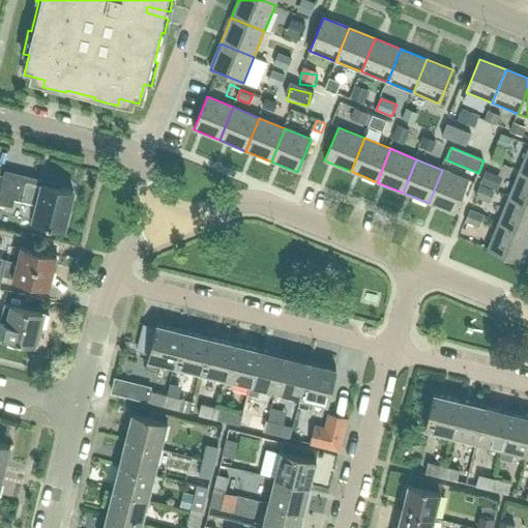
[(442,170),(429,203),(455,213),(468,180),(442,170)]
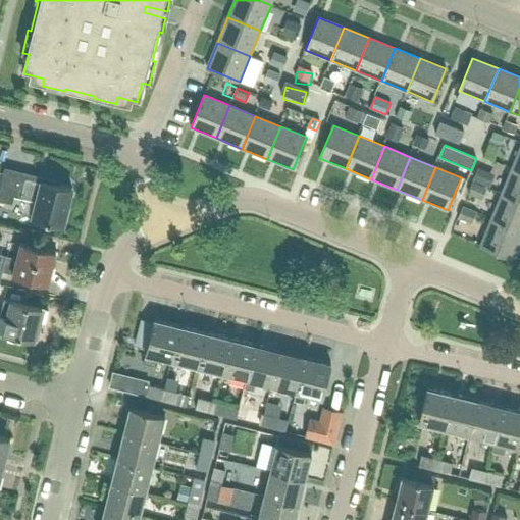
[(519,172),(512,169),(502,195),(519,202),(519,172)]
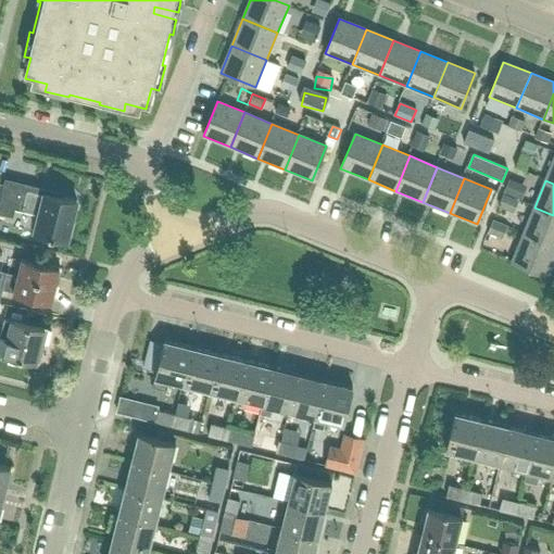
[(0,205),(0,214),(14,217),(15,210),(38,215),(34,233),(68,241),(78,201),(5,184),(0,205)]
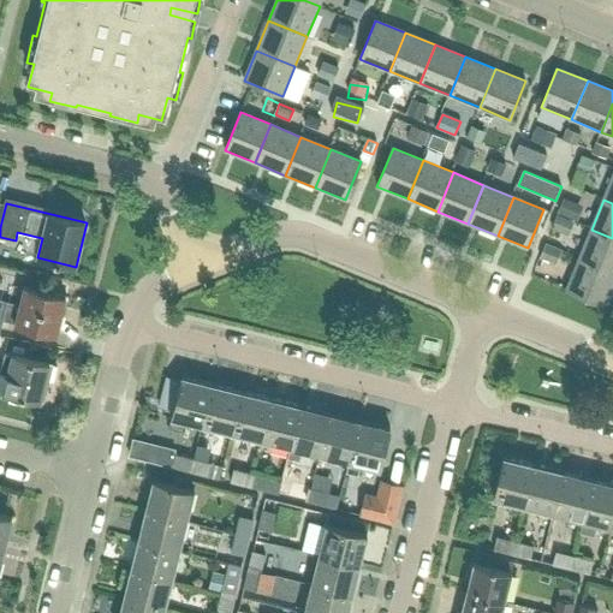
[(554,225),(552,247),(577,249),(581,227),(554,225)]
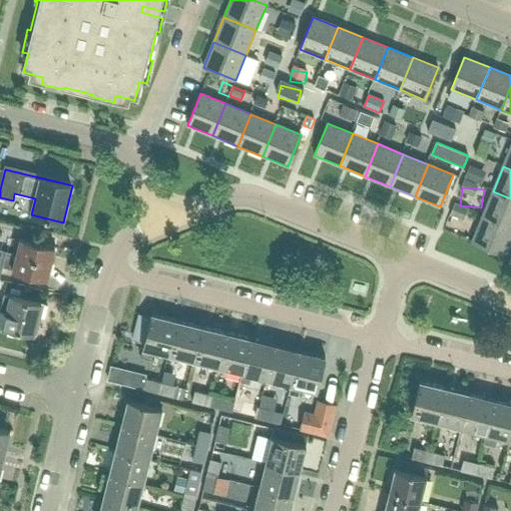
[(482,216),(510,227),(510,198),(493,191),(482,216)]
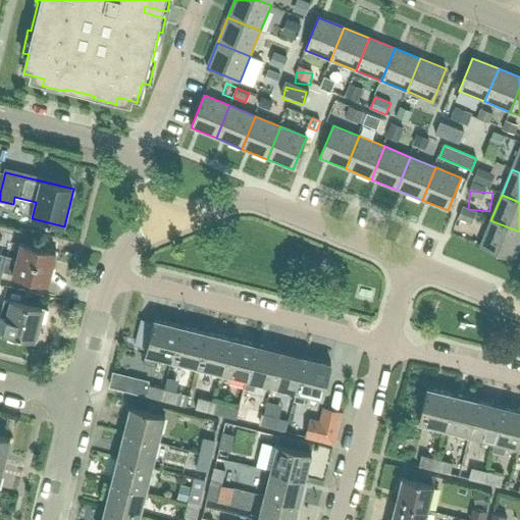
[(478,238),(480,218),(459,216),(457,236),(478,238)]
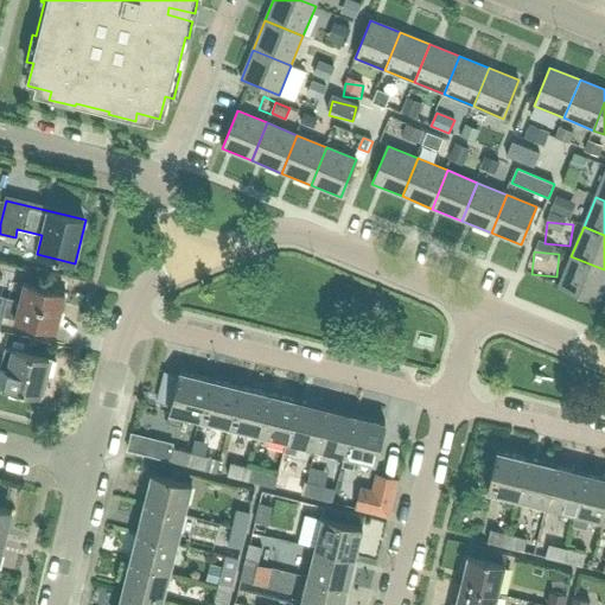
[(597,301),(604,282),(604,269),(571,256),(559,286),(597,301)]
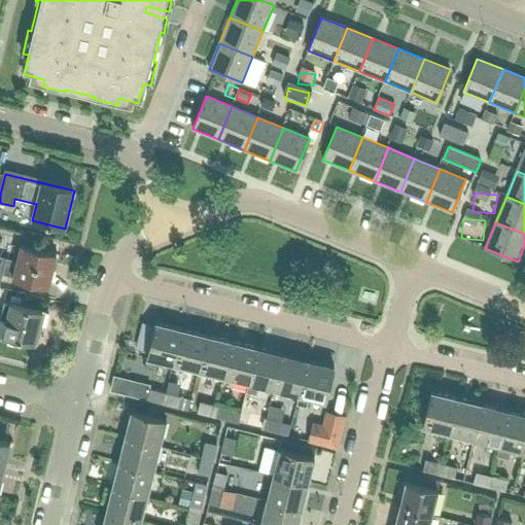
[(0,249),(8,252),(13,234),(0,230),(0,249)]
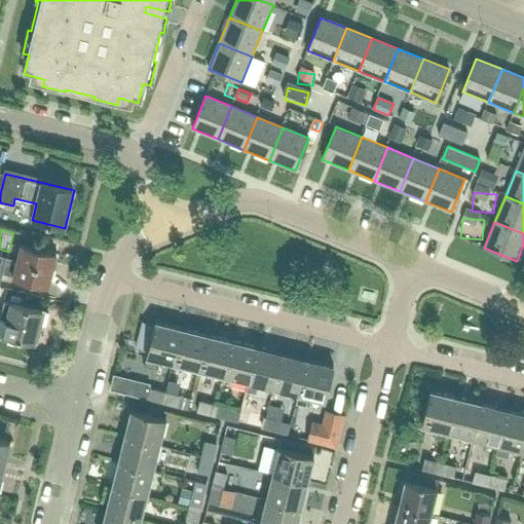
[(0,286),(3,274),(49,286),(57,255),(21,246),(16,261),(0,257),(0,286)]
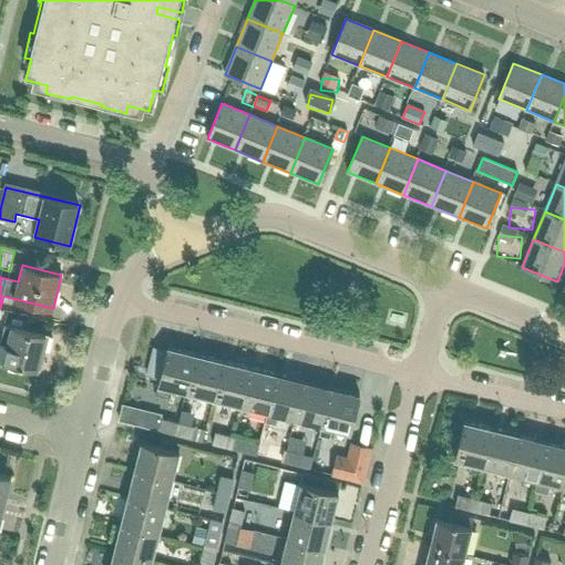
[(50,338),(45,337),(45,336),(7,326),(0,351),(0,356),(4,358),(3,361),(38,370),(42,351),(45,351),(50,338)]
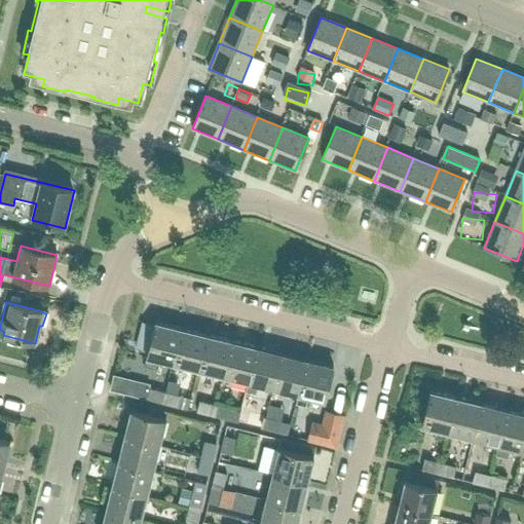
[(173,364),(182,329),(155,322),(145,366),(156,369),(158,360),(173,364)]
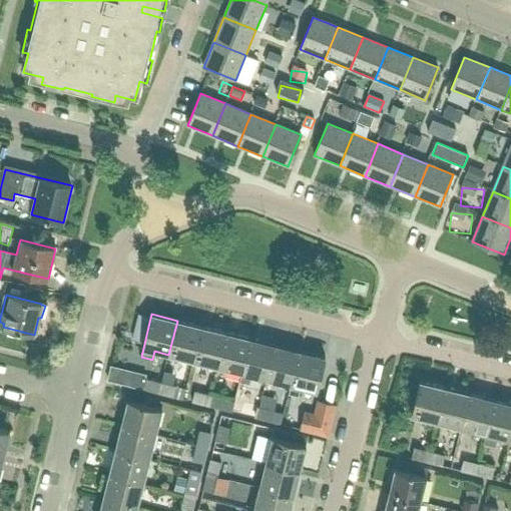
[(193,361),(202,327),(177,321),(168,355),(193,361)]
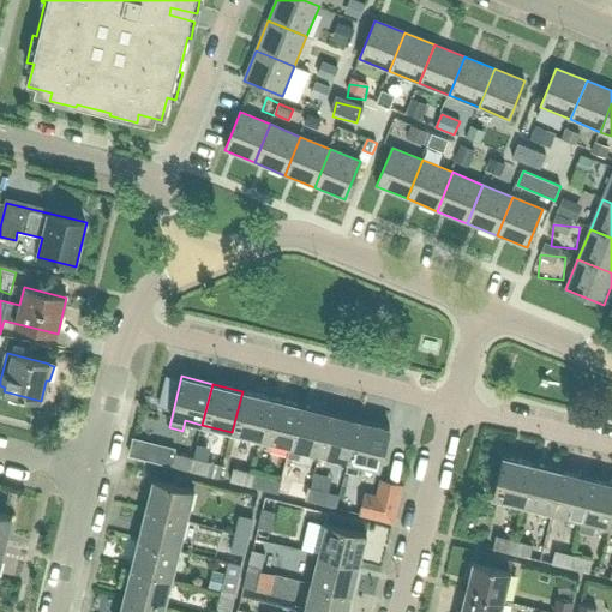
[(243,391),(232,432),(262,439),(271,399),(243,391)]
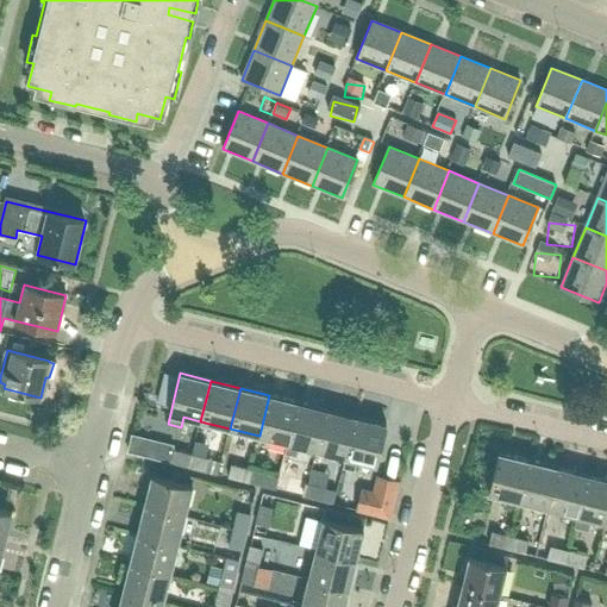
[(288,443),(298,402),(269,395),(260,436),(288,443)]
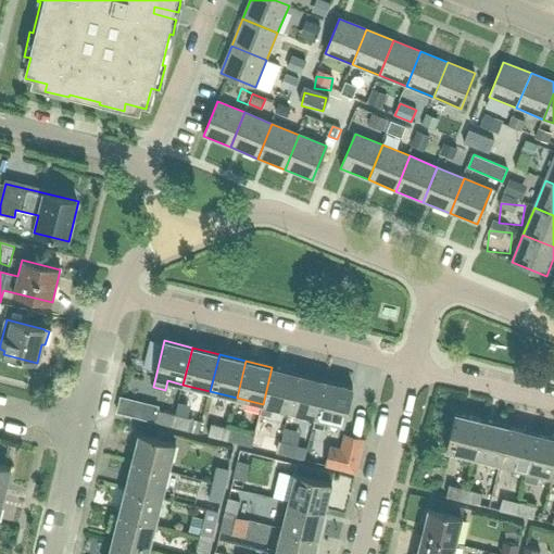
[(289,411),(299,374),(272,367),(263,404),(289,411)]
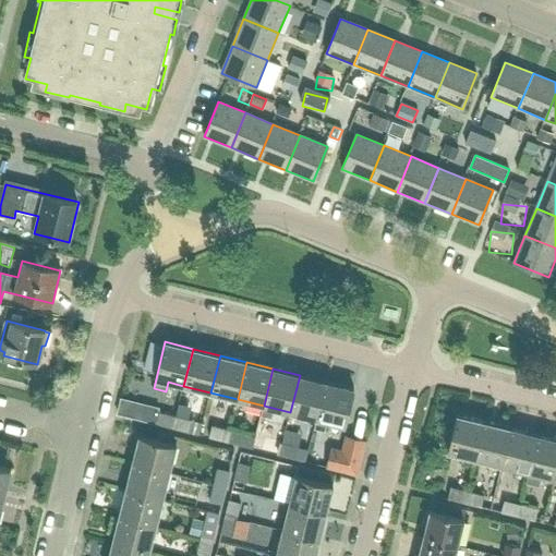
[(300,375),(290,412),(317,419),(327,382),(300,375)]
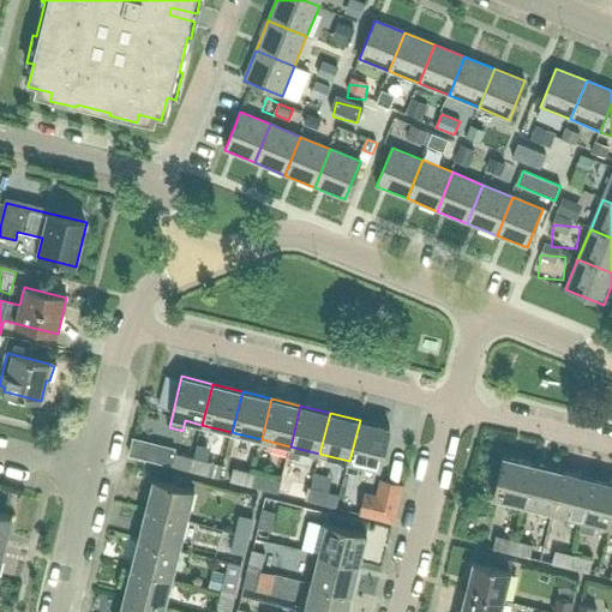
[(360,420),(349,461),(379,469),(390,427),(360,420)]
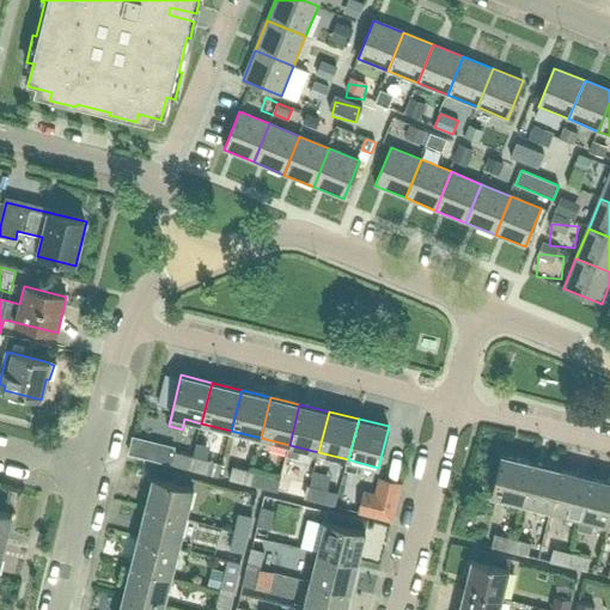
[(175,449),(134,439),(130,455),(171,465),(175,452),(175,449)]
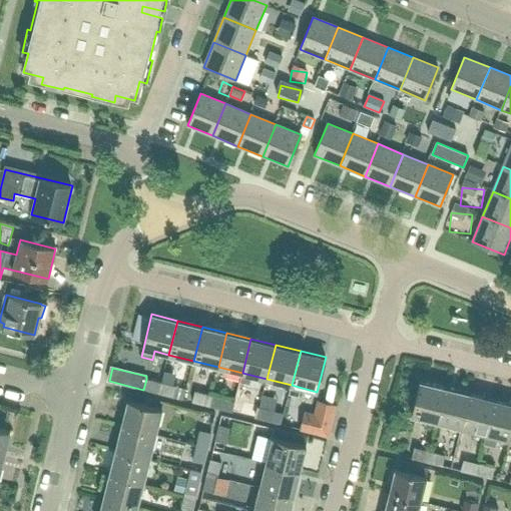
[(158,395),(161,383),(146,379),(143,390),(143,391),(158,395)]
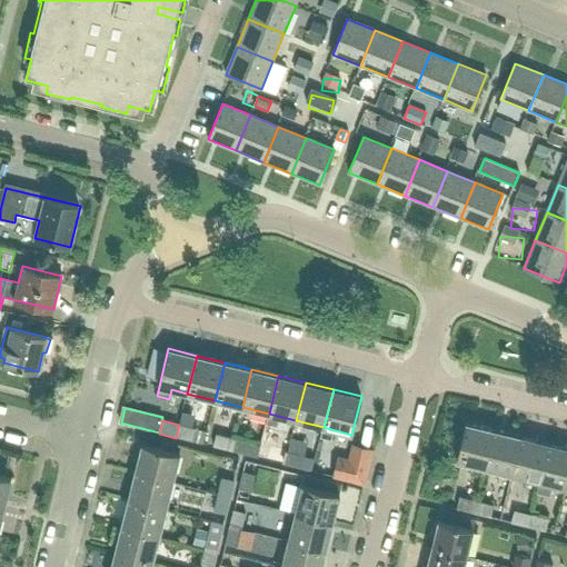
[(485,468),(494,430),(466,423),(457,461),(485,468)]
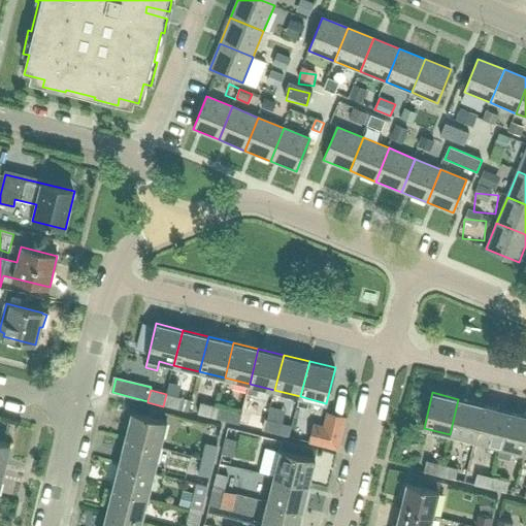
[(179,411),(179,409),(183,398),(166,394),(163,406),(179,411)]
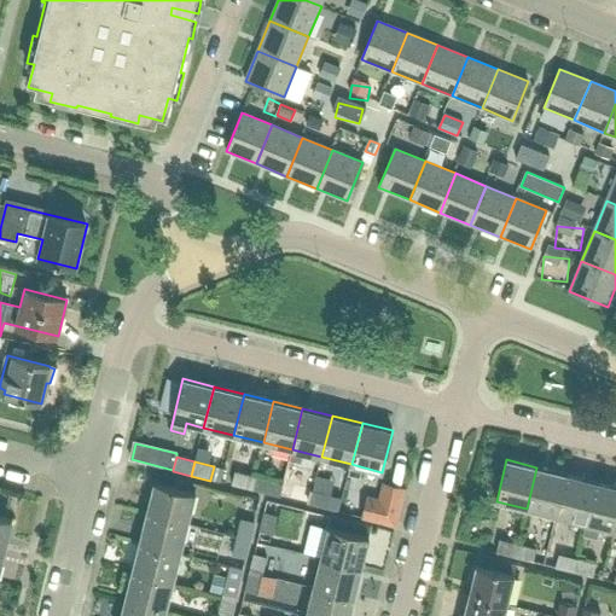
[(568,475),(536,468),(527,509),(557,516),(568,475)]
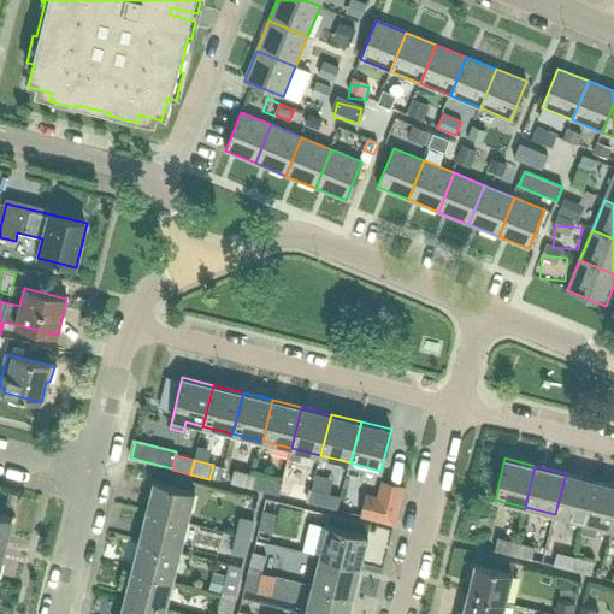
[(231,484),(249,489),(253,474),(235,470),(231,484)]
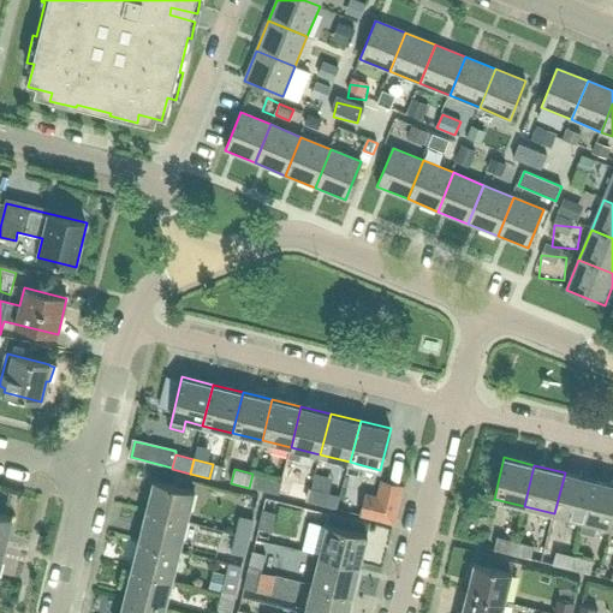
[(565,472),(554,513),(584,521),(595,480),(565,472)]
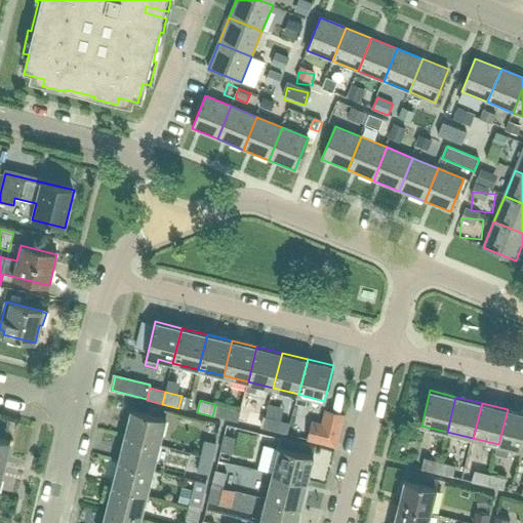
[(238,423),(241,410),(215,404),(212,416),(238,423)]
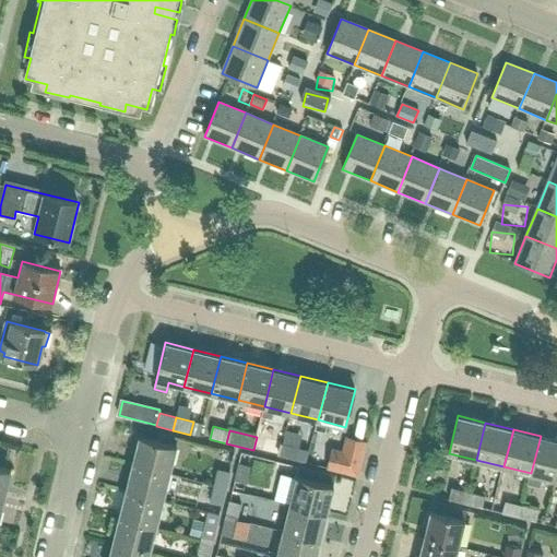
[(331,448),(327,470),(357,477),(367,441),(345,436),(342,450),(331,448)]
